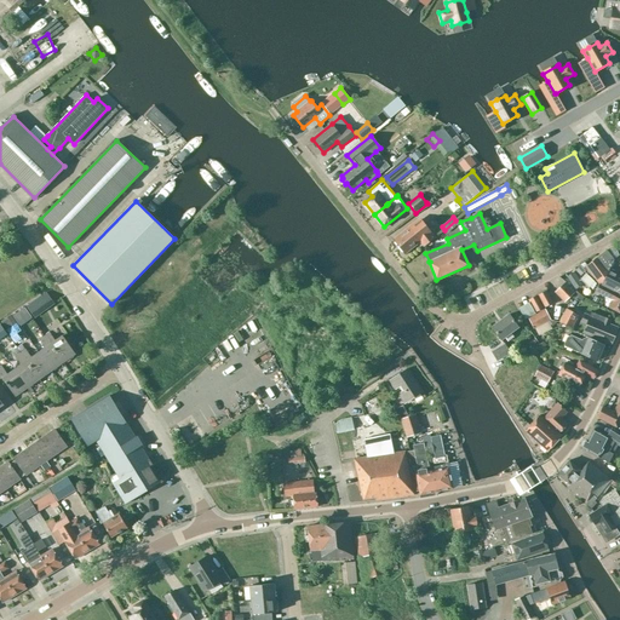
[(420,219),(419,220),(395,240),(405,252),(422,240),(425,245),(435,237),(420,219)]
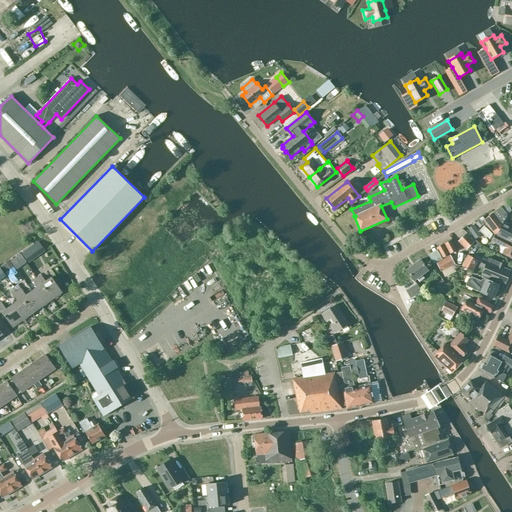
[(379,185),(376,182),(367,190),(369,192),(379,185)]
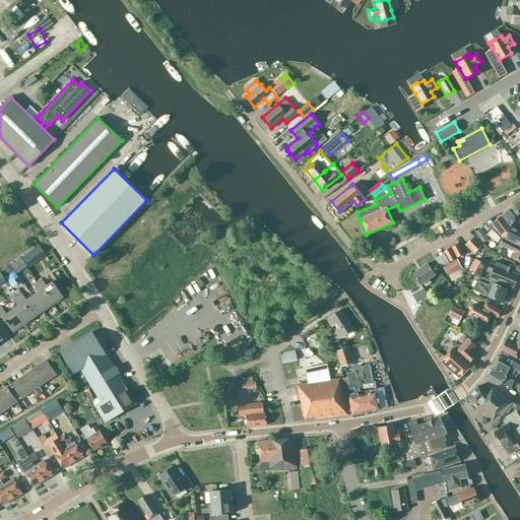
[(502,216),(492,223),(501,236),(503,239),(519,246),(519,229),(511,224),(515,218),(509,210),(502,216)]
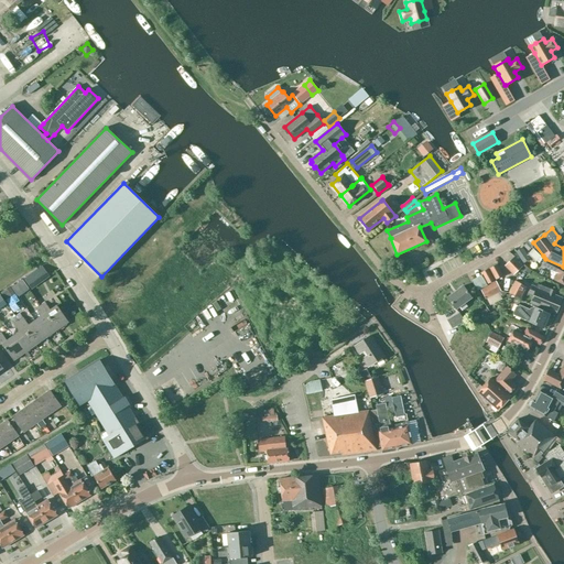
[(522,248),(516,251),(523,263),(530,259),(522,248)]
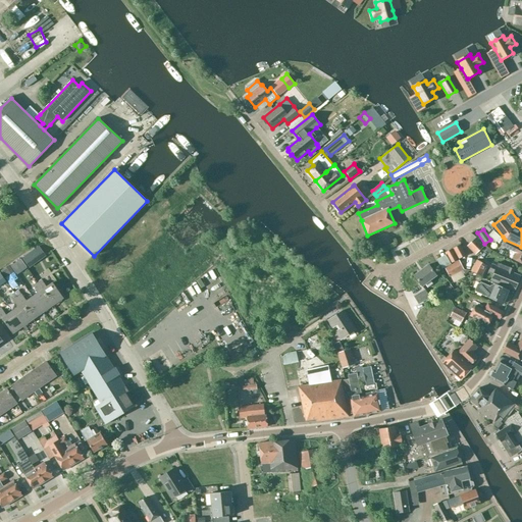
[(467,246),(475,254),(483,247),(475,239),(467,246)]
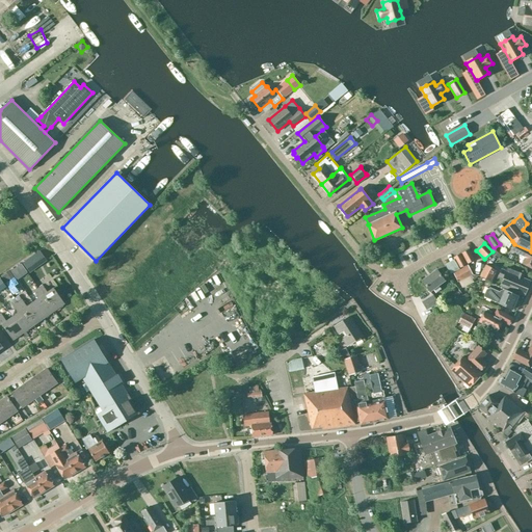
[(531,268),(531,251),(514,244),(511,249),(523,256),(520,262),(531,268)]
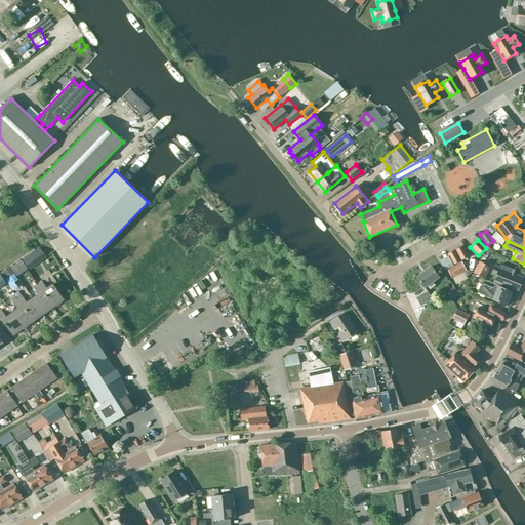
[(408,251),(413,260),(421,256),(416,246),(408,251)]
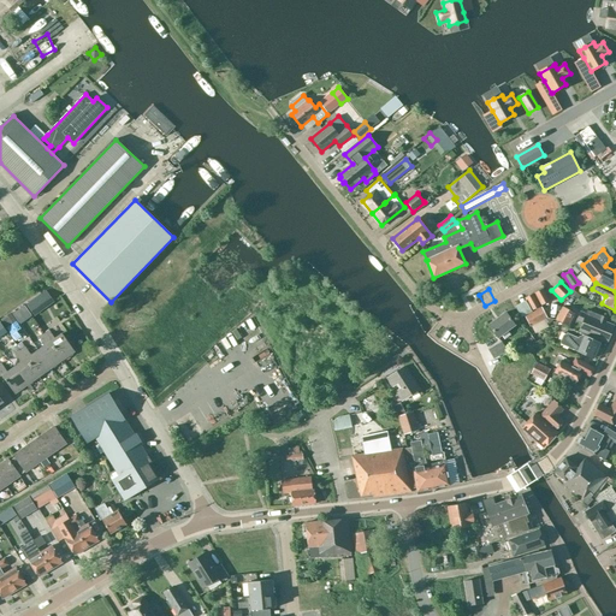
[(543,289),(534,292),(542,306),(549,301),(543,289)]
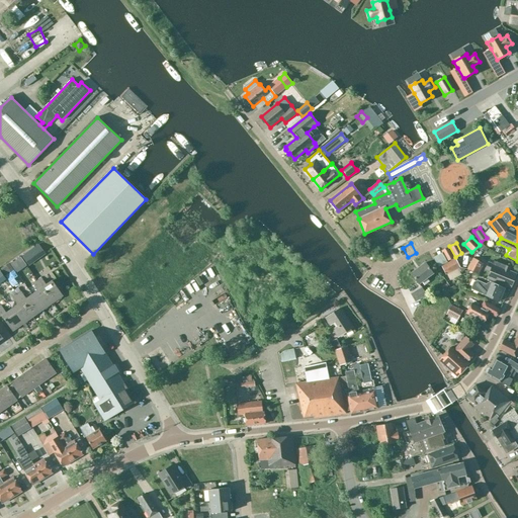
[(21,256),(29,266),(46,255),(38,245),(21,256)]
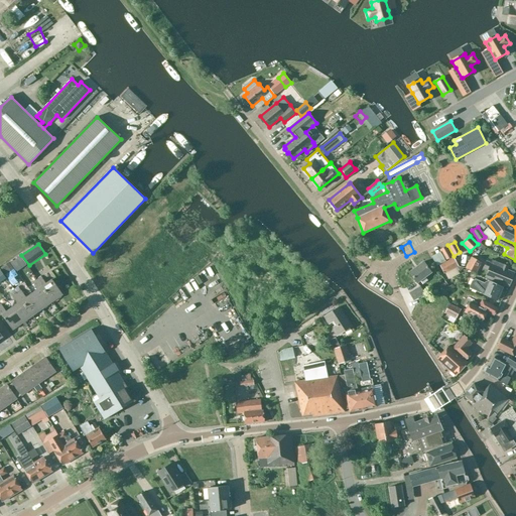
[(439,249),(441,253),(445,260),(453,256),(446,246),(439,249)]
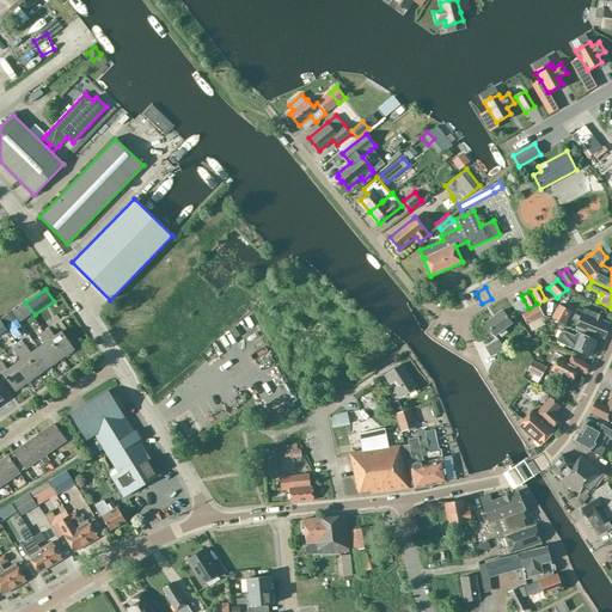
[(538,305),(528,310),(521,313),(526,324),(543,316),(538,305)]
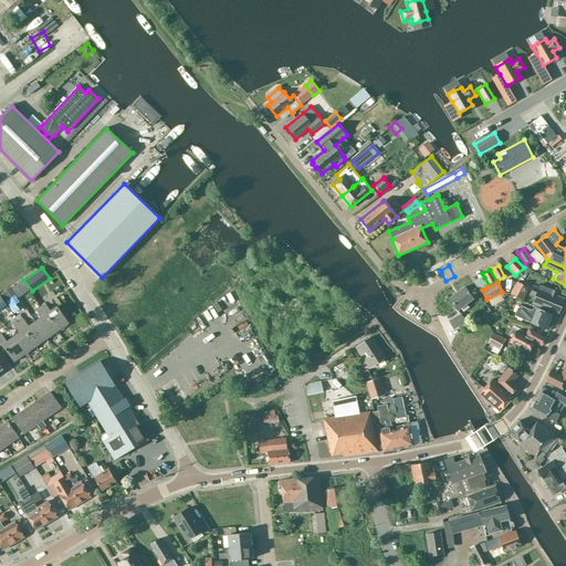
[(517,282),(511,294),(522,300),(528,287),(517,282)]
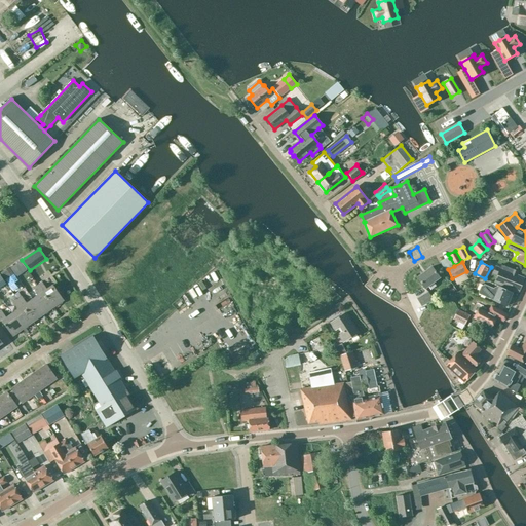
[(14,263),(9,266),(13,272),(19,269),(14,263)]
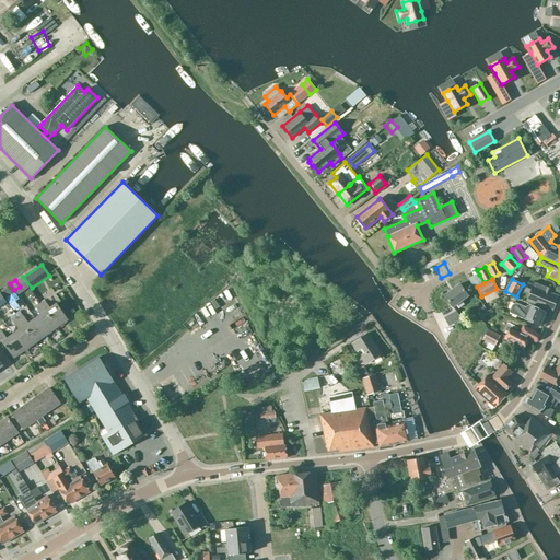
[(528,283),(525,291),(529,292),(527,300),(529,301),(552,311),(557,301),(559,295),(558,295),(550,292),(551,289),(534,281),(533,284),(528,283)]
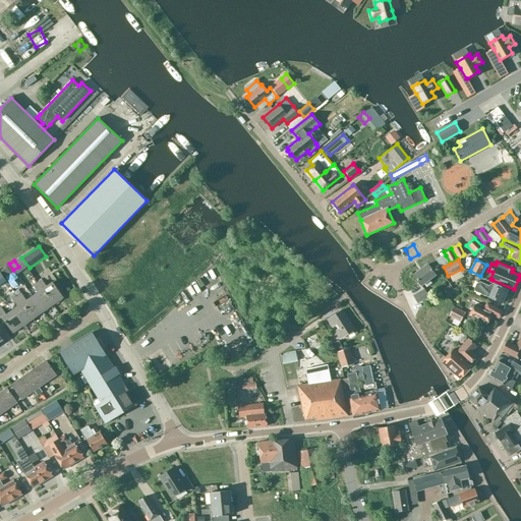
[(427,264),(413,275),(421,286),(424,283),(426,287),(431,283),(428,280),(436,275),(427,264)]
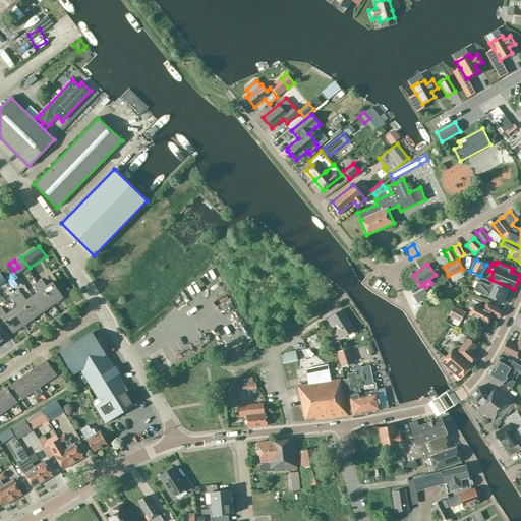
[(42,279),(38,282),(53,304),(63,297),(53,282),(47,286),(42,279)]
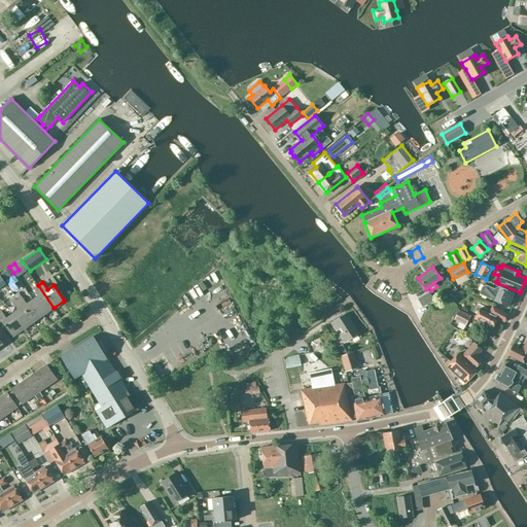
[(38,295),(33,300),(43,315),(54,308),(38,285),(33,288),(38,295)]
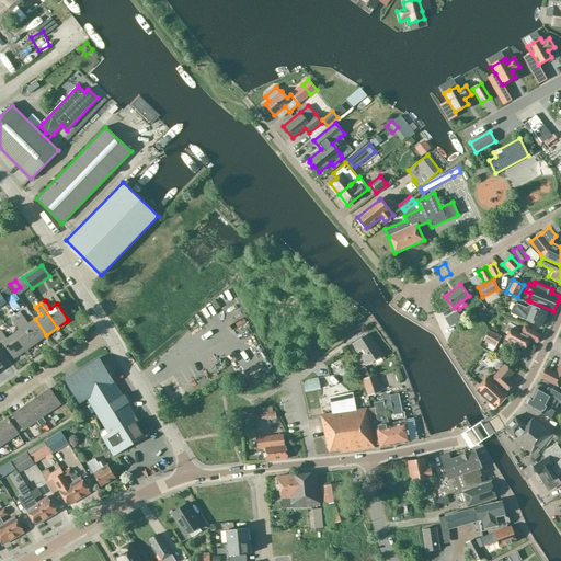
[(540,327),(547,312),(530,306),(527,307),(527,308),(516,304),(516,305),(513,305),(511,311),(512,313),(540,327)]
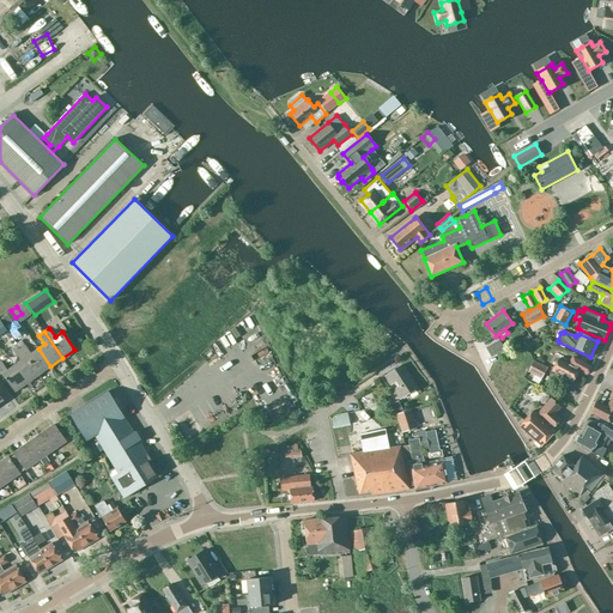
[(486,349),(492,357),(504,350),(499,341),(486,349)]
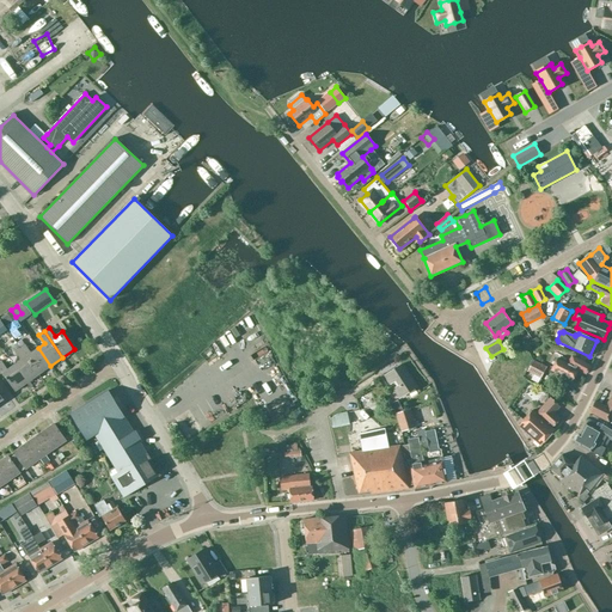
[(25,344),(20,348),(38,374),(50,366),(38,348),(31,353),(25,344)]
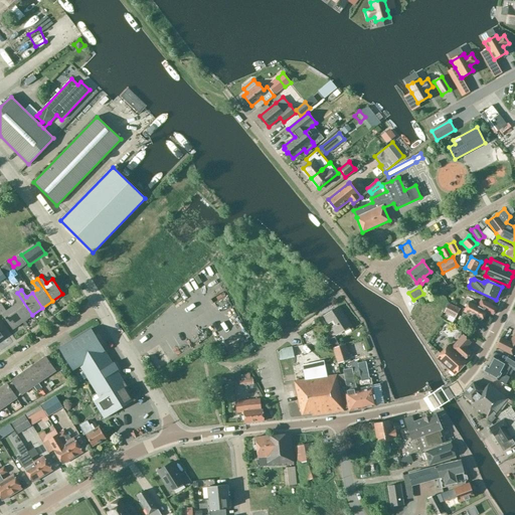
[(18,303),(12,307),(23,322),(32,315),(17,293),(13,296),(18,303)]
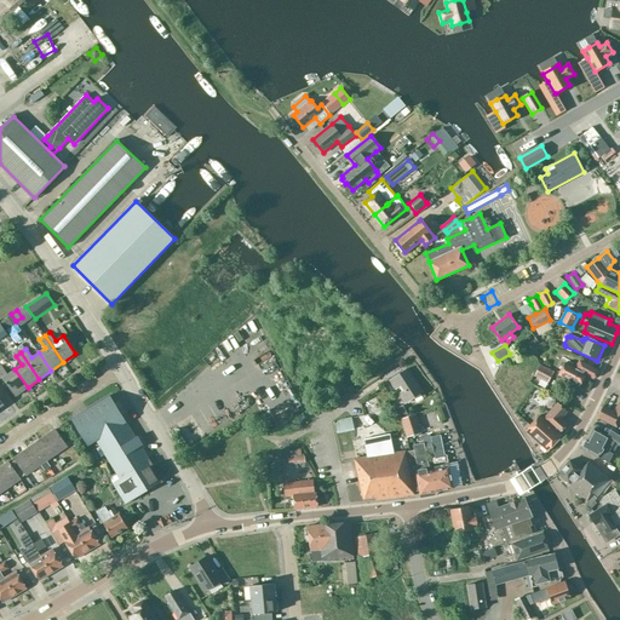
[(380,352),(367,366),(374,373),(388,360),(380,352)]
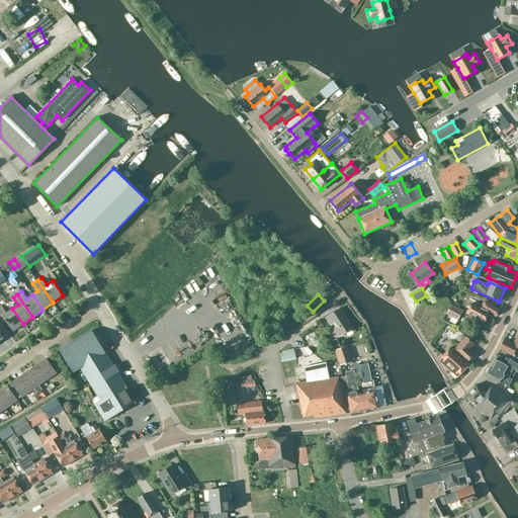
[(481,308),(471,303),(466,313),(484,323),(490,313),(496,317),(500,310),(485,300),(481,308)]
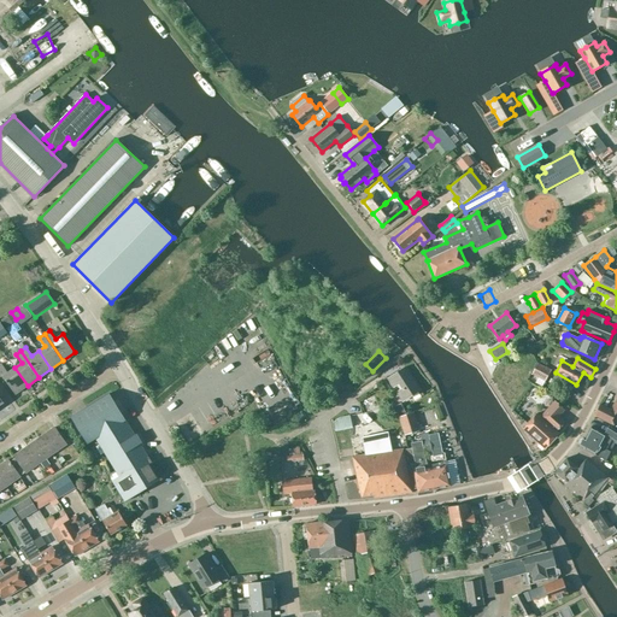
[(551,370),(538,363),(533,374),(545,381),(551,370)]
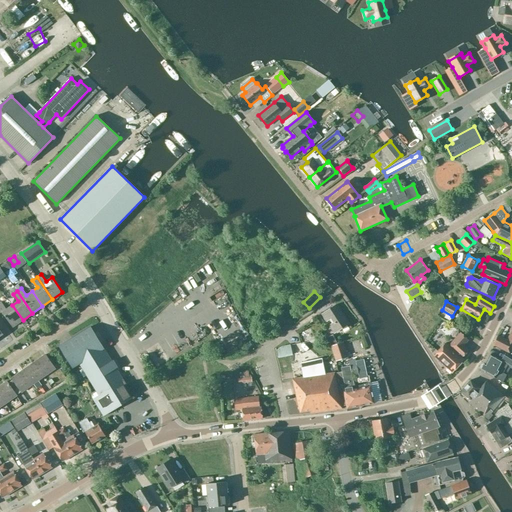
[(1,302),(0,302),(0,309),(12,327),(23,320),(12,305),(6,309),(1,302)]
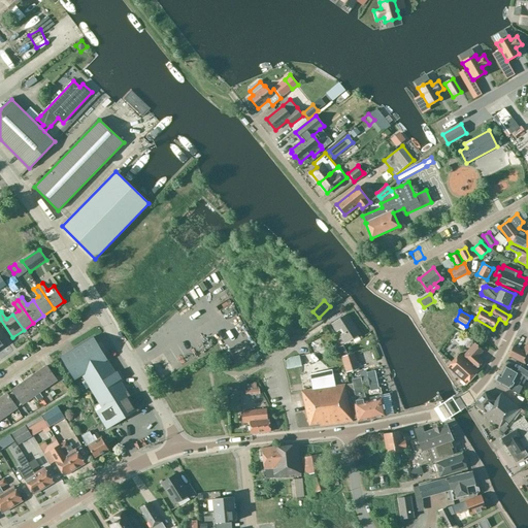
[(332,325),(337,332),(340,330),(342,334),(339,336),(344,343),(360,334),(347,315),(332,325)]
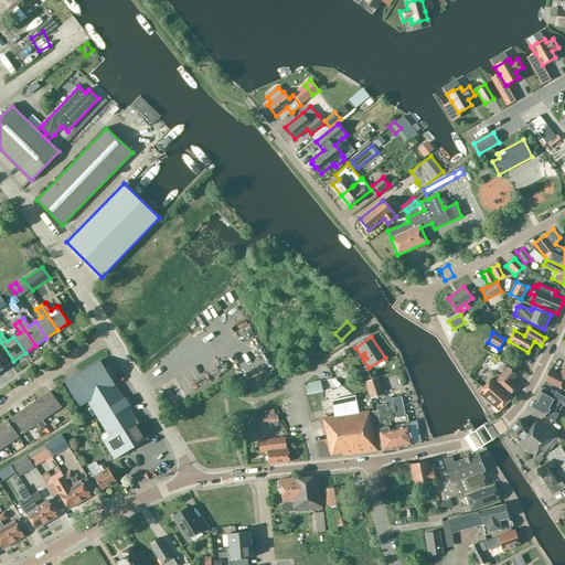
[(99,361),(64,382),(80,407),(88,402),(106,430),(99,435),(115,459),(130,449),(130,448),(147,438),(99,361)]
